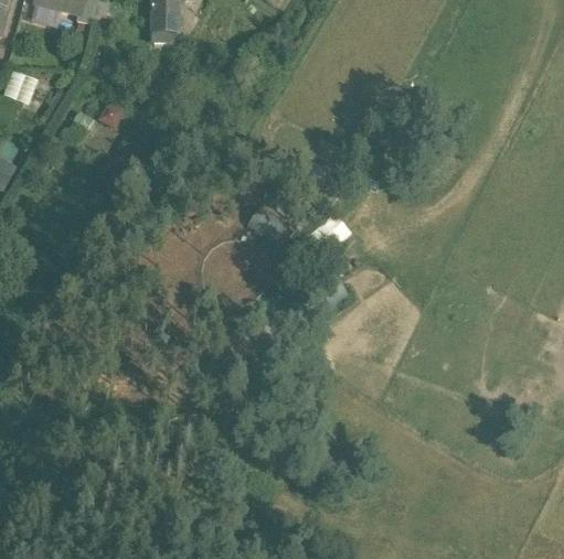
[(34,0),(33,3),(60,10),(62,0),(34,0)]
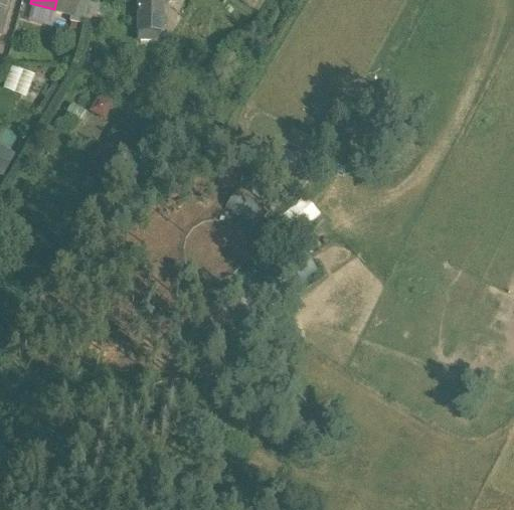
[(56,0),(54,9),(69,13),(70,13),(73,0),(56,0)]
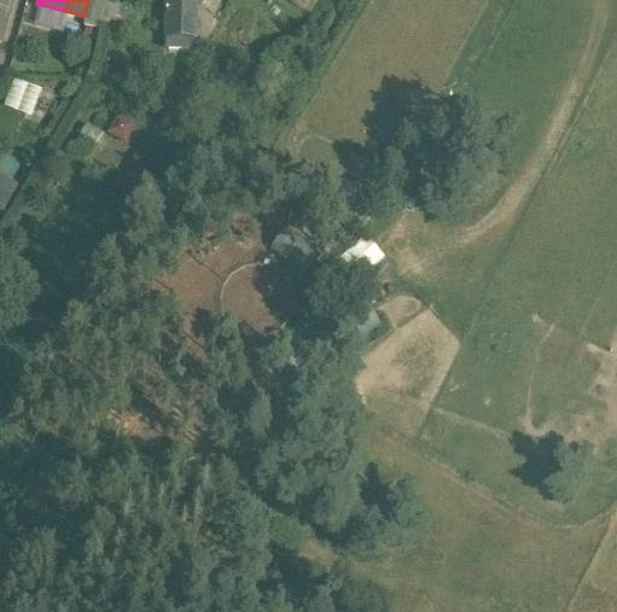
[(88,0),(85,16),(83,16),(82,24),(97,28),(103,0),(88,0)]
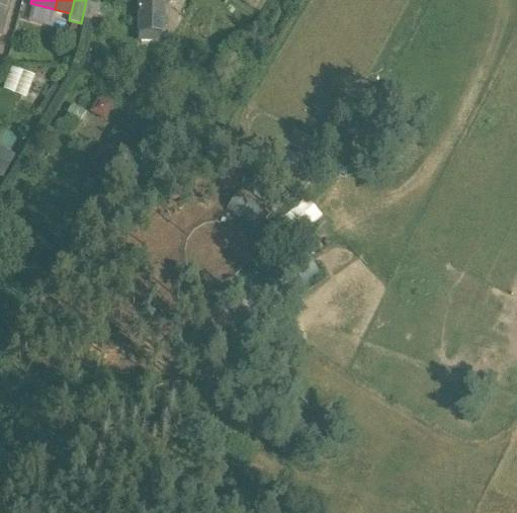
[(139,0),(138,38),(153,38),(160,28),(160,0),(139,0)]
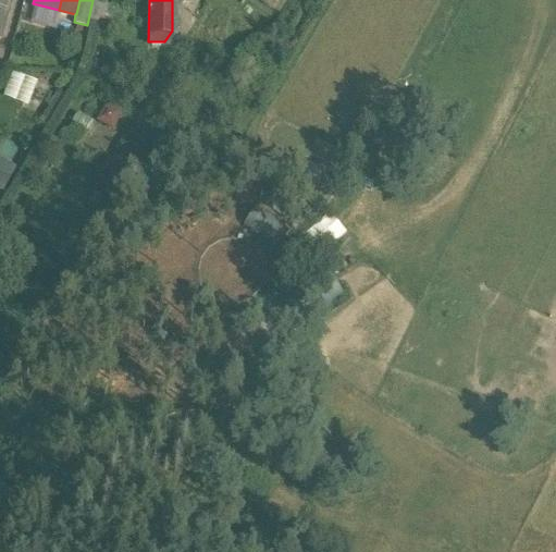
[(42,102),(47,77),(8,71),(3,96),(42,102)]
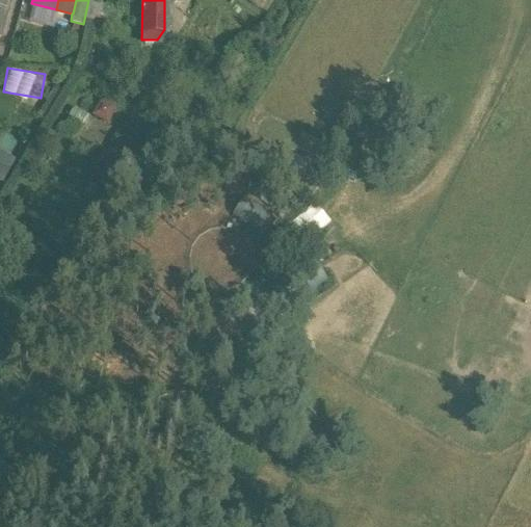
[(99,97),(93,114),(110,121),(116,103),(99,97)]
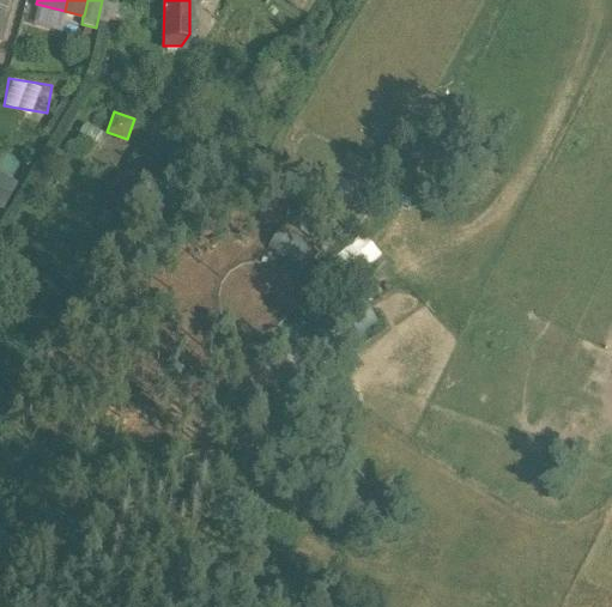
[(0,206),(2,207),(18,177),(0,168),(0,206)]
